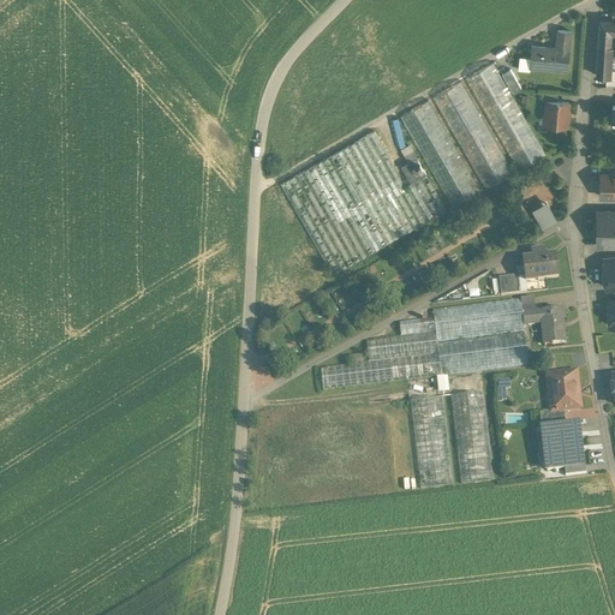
[(614,21),(613,22),(599,21),(598,46),(610,46),(611,34),(614,34),(614,21)]
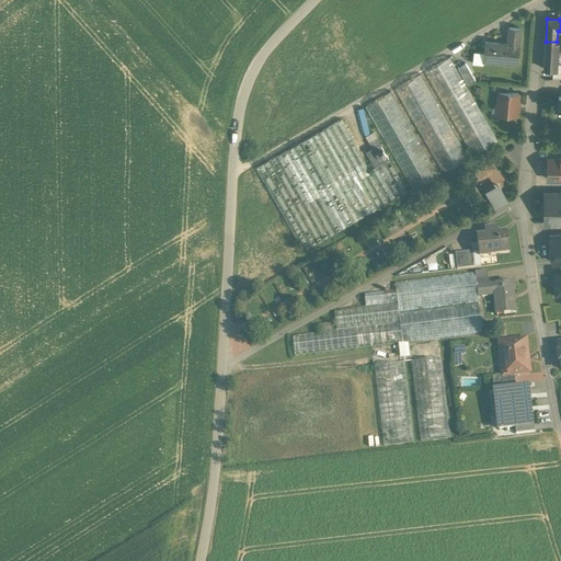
[(521,30),(508,29),(507,45),(484,43),(483,56),(490,56),(489,63),(517,65),(521,30)]
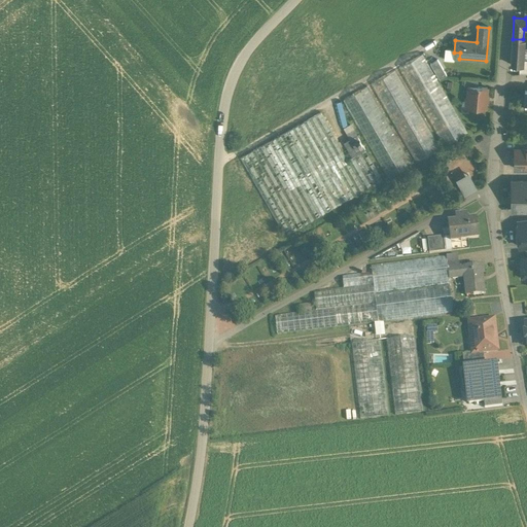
[(523,39),(513,39),(511,66),(519,66),(523,66),(523,61),(525,39),(523,39)]
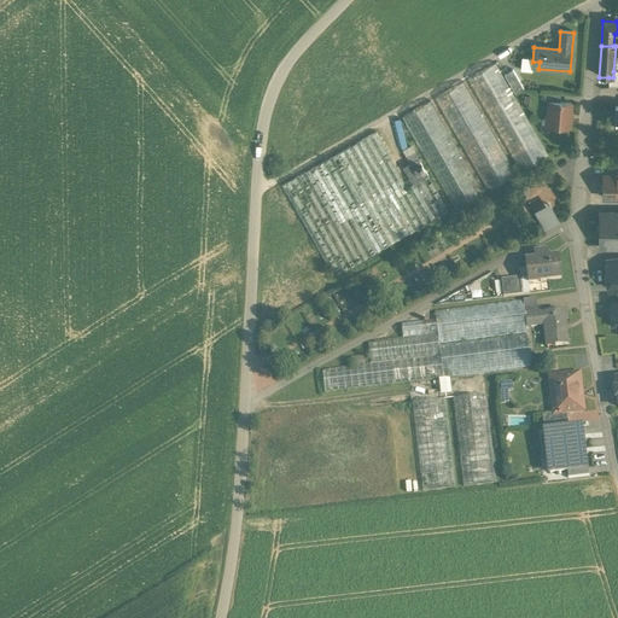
[(548,156),(495,64),(466,80),(519,173),(548,156)]
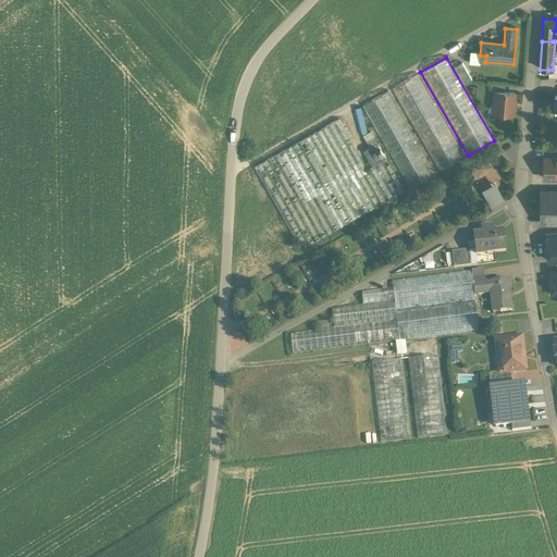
[(465,157),(417,74),(391,88),(438,172),(465,157)]
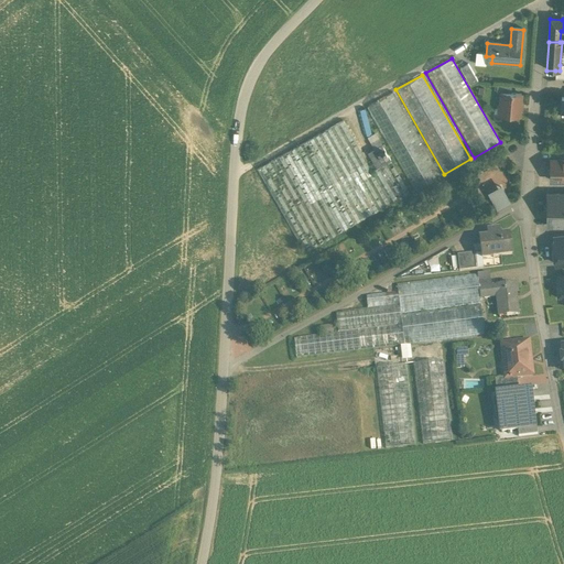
[(441,176),(392,91),(366,107),(414,192),(441,176)]
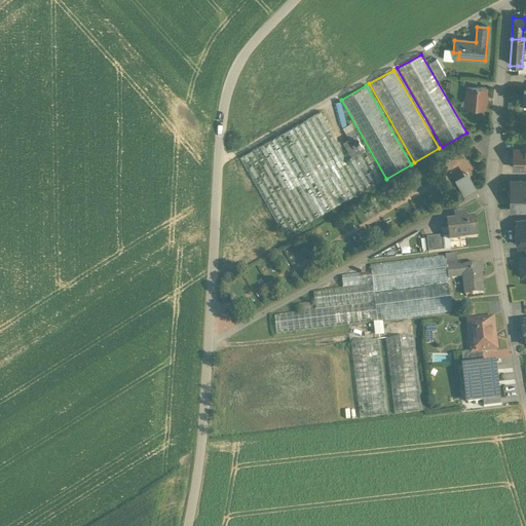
[(481,87),(467,87),(465,101),(468,101),(467,106),(470,106),(470,107),(475,108),(475,107),(484,107),(486,88),(481,87)]
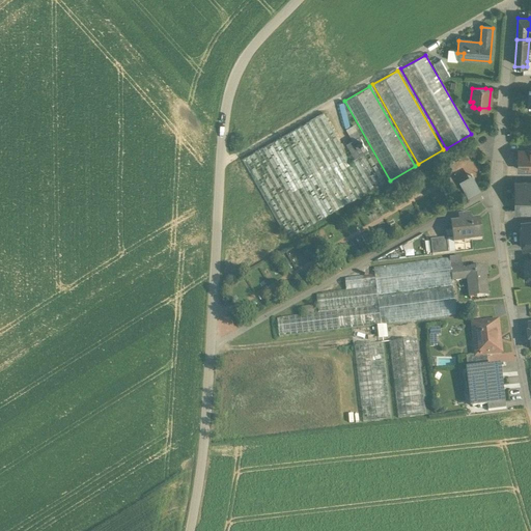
[(323,113),(242,159),(286,238),(367,192),(350,161),(323,113)]
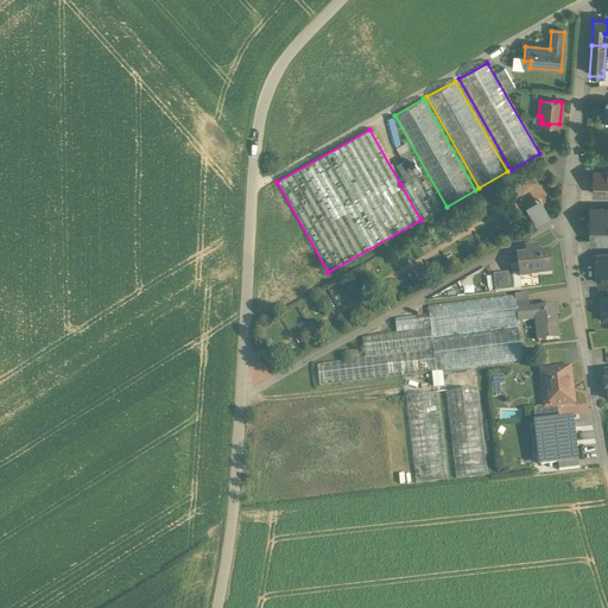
[(442,208),(411,157),(407,151),(403,154),(405,159),(397,165),(406,182),(400,184),(420,220),(442,208)]
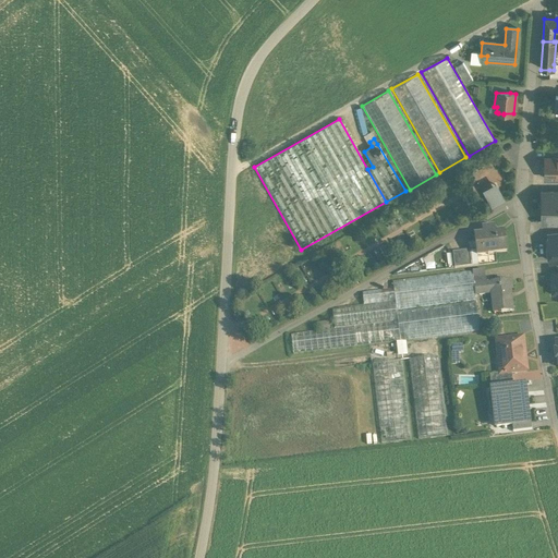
[(557,158),(545,158),(545,179),(557,179),(557,158)]
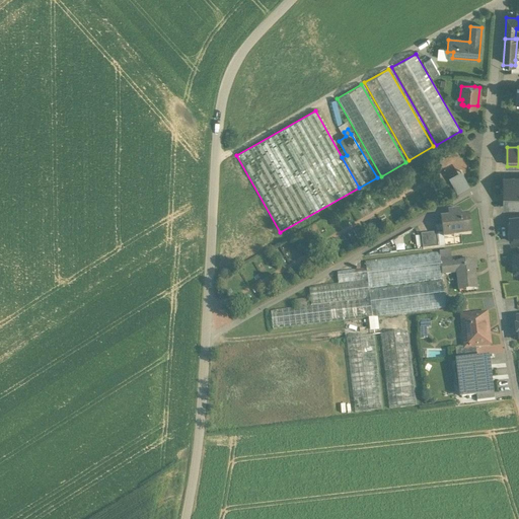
[(473,184),(465,170),(454,176),(462,191),(473,184)]
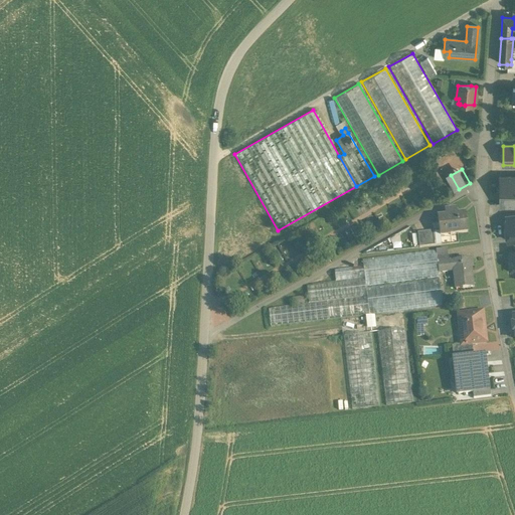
[(514,177),(500,177),(500,192),(514,191),(514,177)]
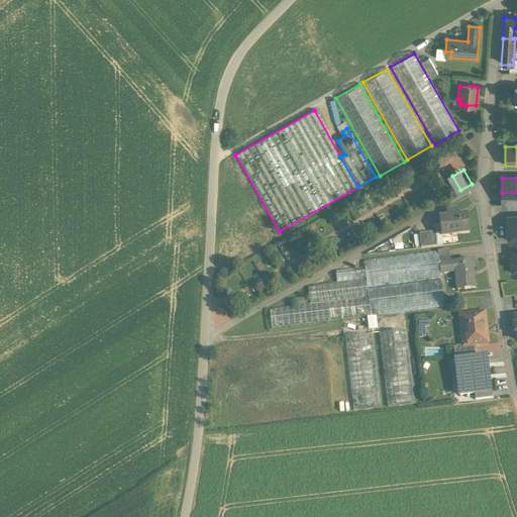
[(516,192),(502,193),(502,207),(516,207),(516,192)]
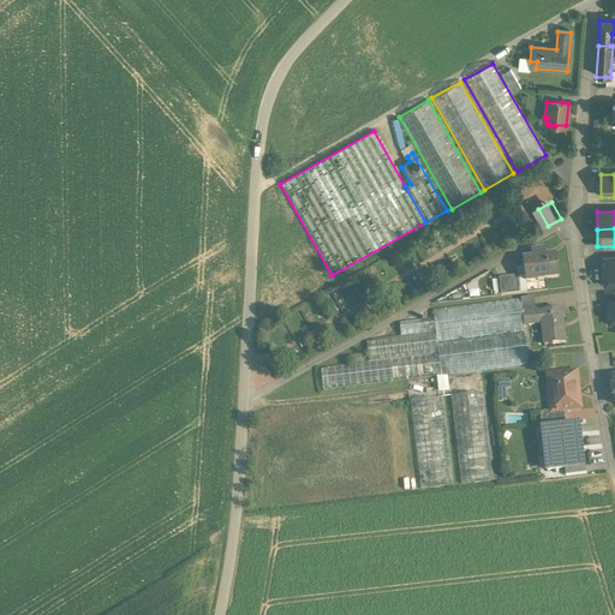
[(545,250),(531,252),(532,261),(523,262),(525,282),(559,279),(556,257),(545,258),(545,250)]
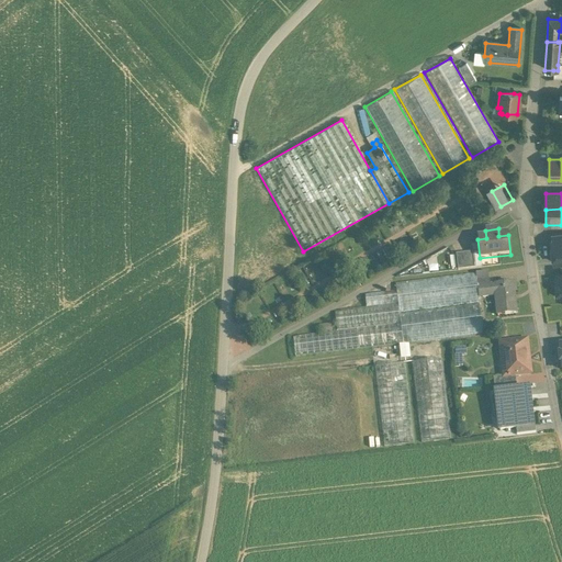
[(561,239),(552,242),(551,242),(553,263),(561,262),(561,261),(561,239)]
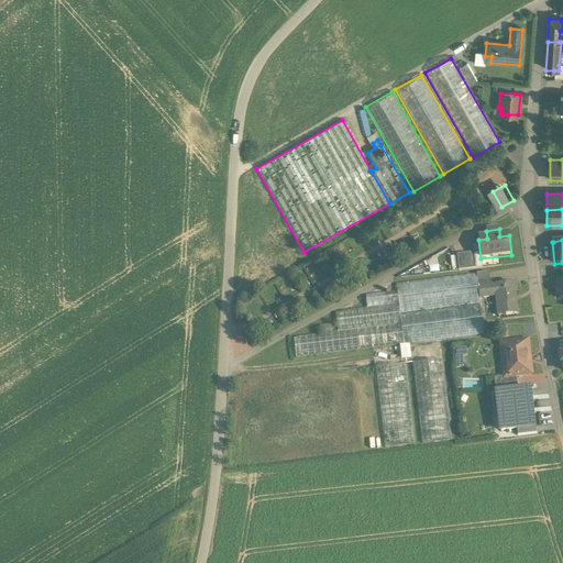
[(473,253),(456,255),(459,271),(475,269),(473,253)]
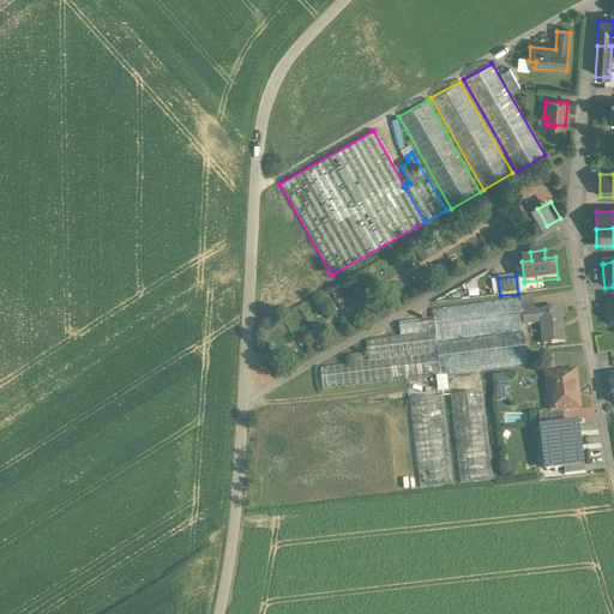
[(533,298),(519,299),(521,307),(534,306),(533,298)]
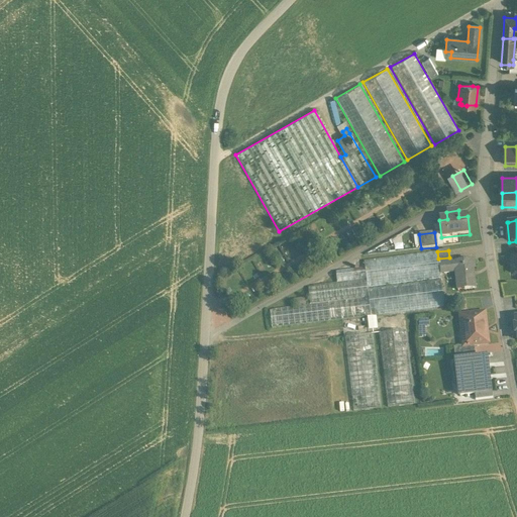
[(437,251),(364,261),(365,268),(358,269),(358,267),(356,267),(356,269),(341,271),(335,272),(336,283),(313,286),(308,288),(310,305),(274,309),(269,311),(271,328),(444,308),(437,251)]
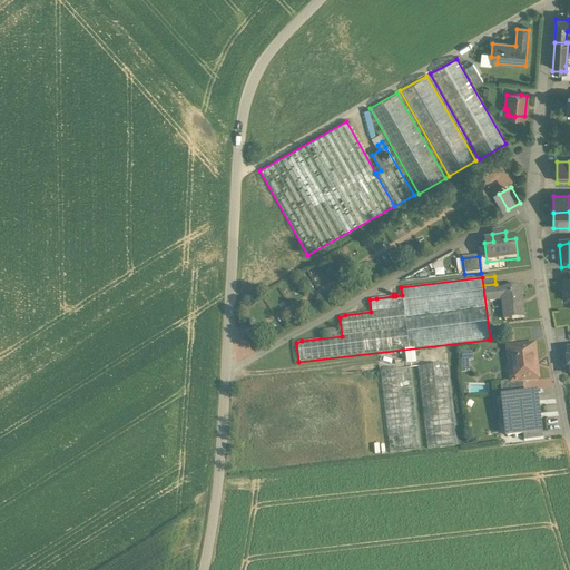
[(495,284),(483,285),(485,302),(502,301),(501,290),(497,291),(495,284)]
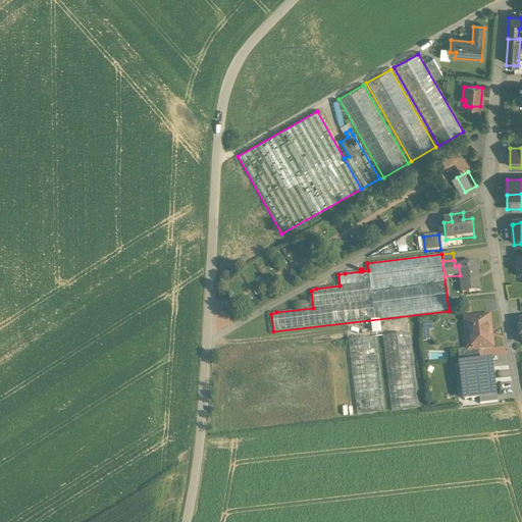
[(477,263),(459,265),(460,275),(462,294),(479,292),(477,271),(478,271),(477,263)]
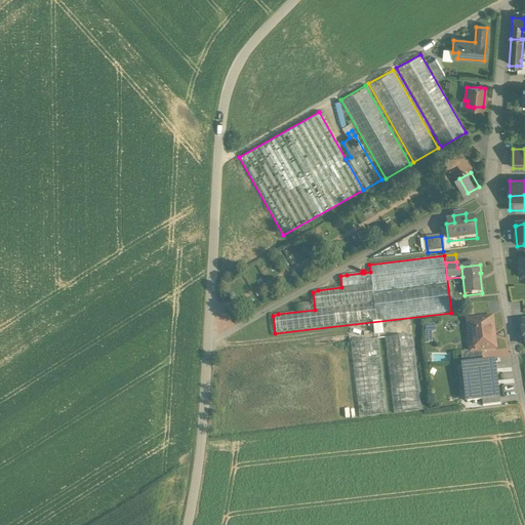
[(492,318),(467,321),(469,338),(472,338),(474,352),(471,352),(471,353),(471,354),(481,352),(493,351),(491,330),(493,329),(492,318)]
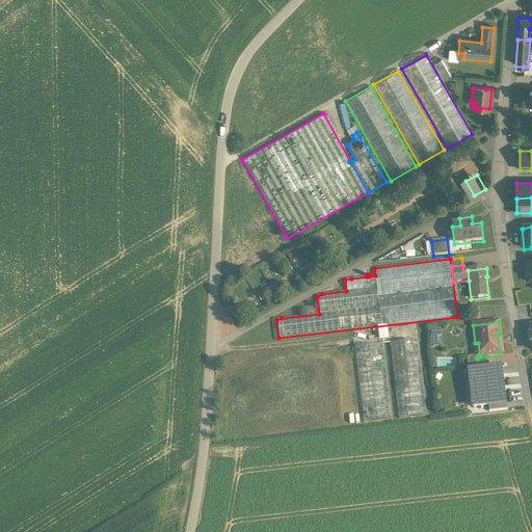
[(417,323),(388,327),(390,343),(419,340),(417,323)]
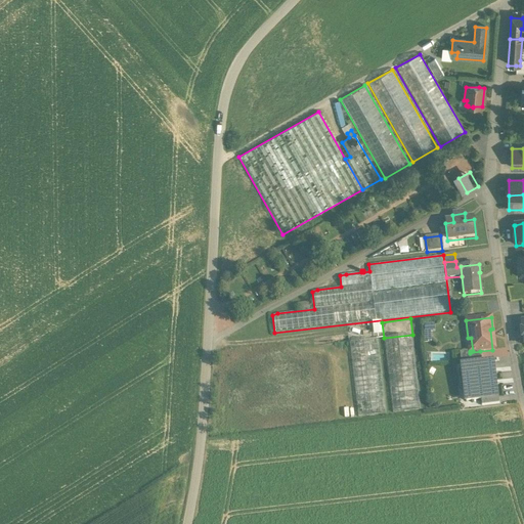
[(373,335),(383,334),(381,320),(372,321),(373,335)]
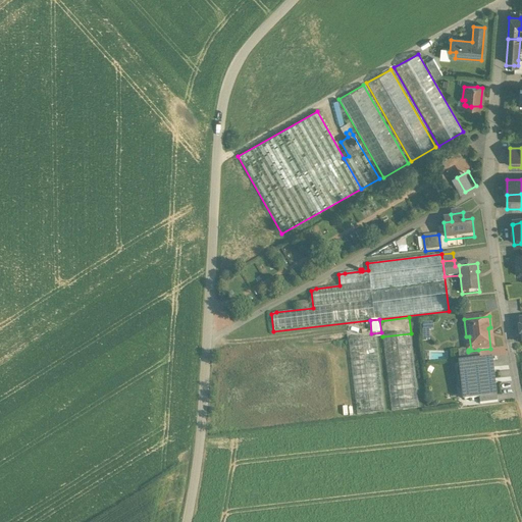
[(411,333),(382,336),(390,412),(419,408),(411,333)]
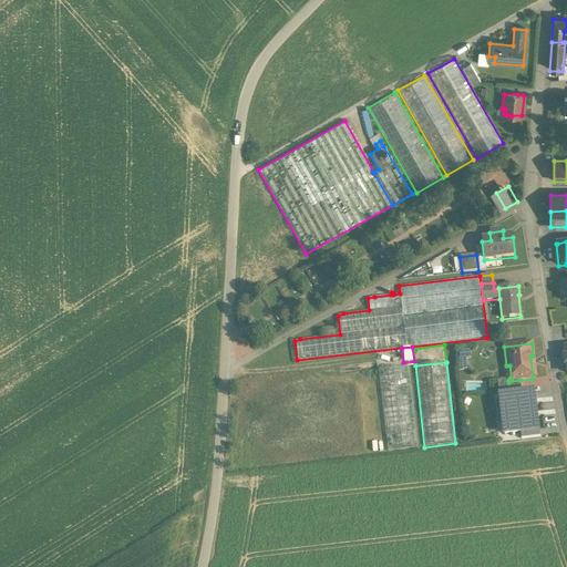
[(409,367),(378,370),(387,451),(418,447),(409,367)]
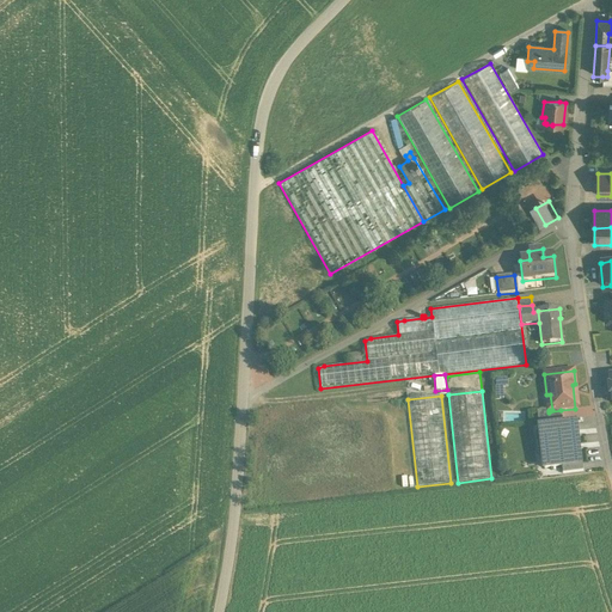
[(549,411),(537,412),(538,423),(545,422),(560,421),(562,420),(561,410),(549,412),(549,411)]
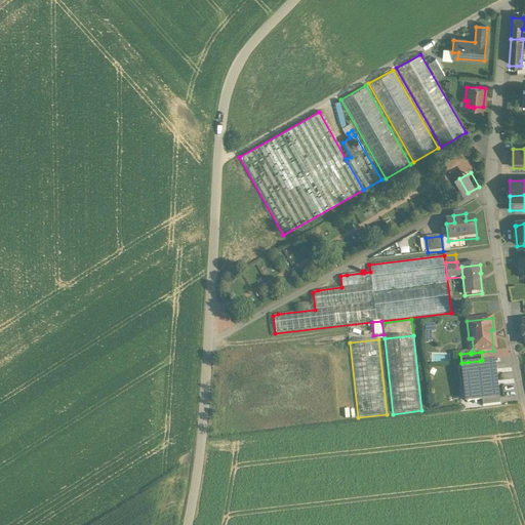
[(469,368),(462,369),(467,403),(482,401),(497,399),(493,365),(480,367),(469,368)]
